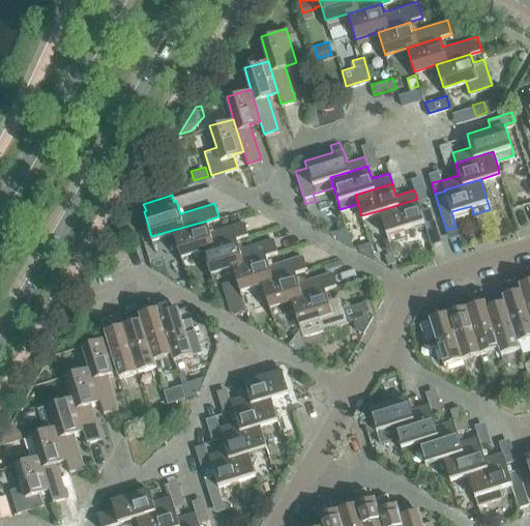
[(405,226),(434,217),(430,204),(419,207),(417,199),(380,210),(386,231),(387,231),(390,240),(408,235),(405,226)]
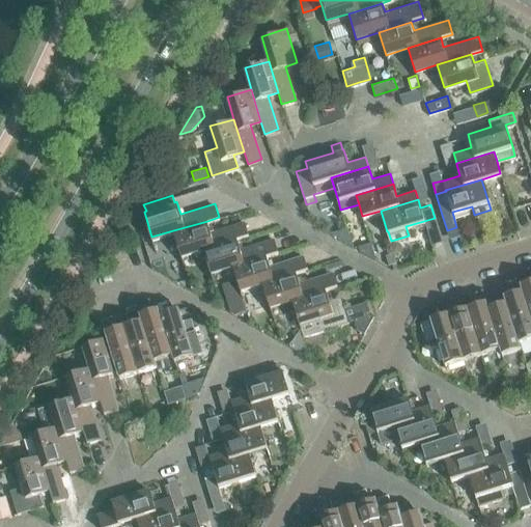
[(211,230),(207,221),(173,230),(180,254),(202,247),(236,237),(248,233),(244,220),(211,230)]
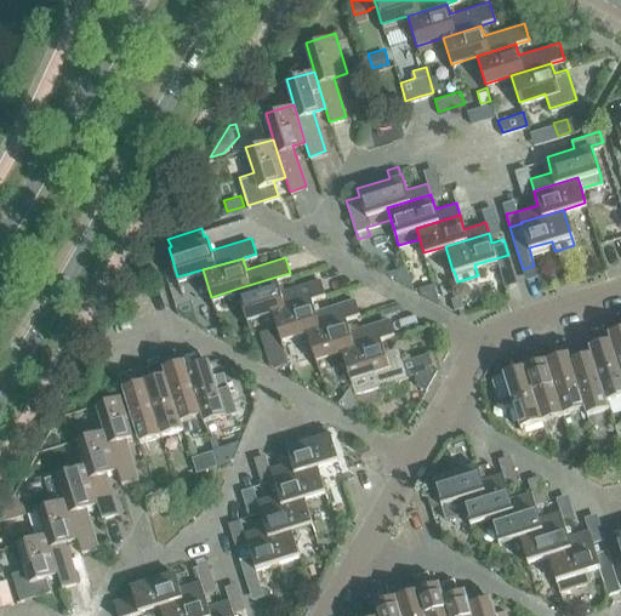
[(385,272),(411,287),(405,266),(385,272)]
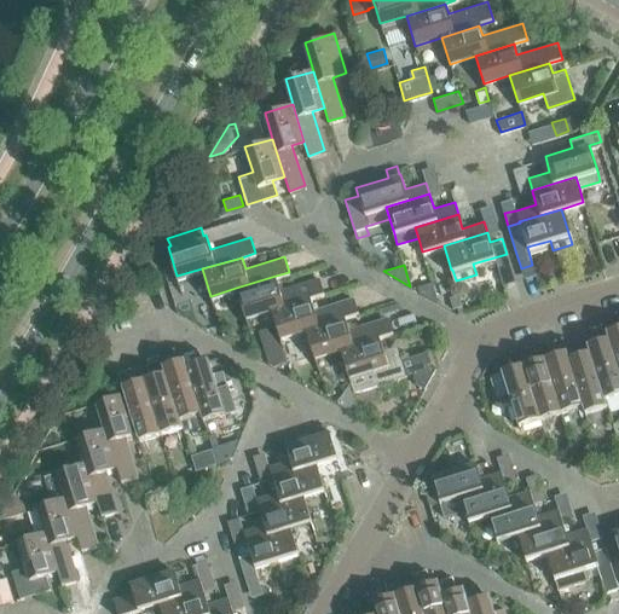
[(279,288),(276,276),(236,288),(244,316),(271,308),(310,296),(324,291),(319,276),(279,288)]
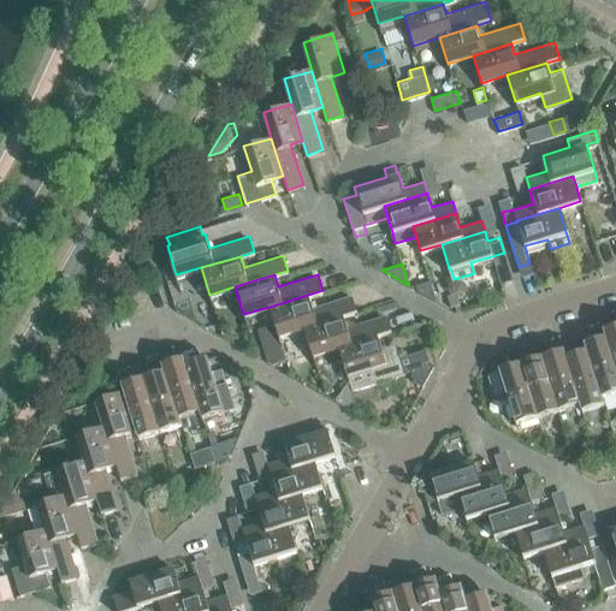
[(434,300),(436,298),(430,280),(415,284),(418,289),(434,300)]
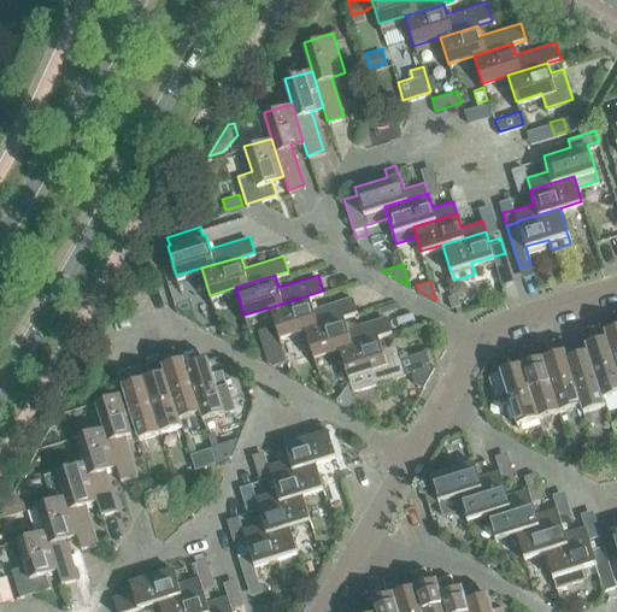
[(460,304),(457,292),(448,294),(452,306),(460,304)]
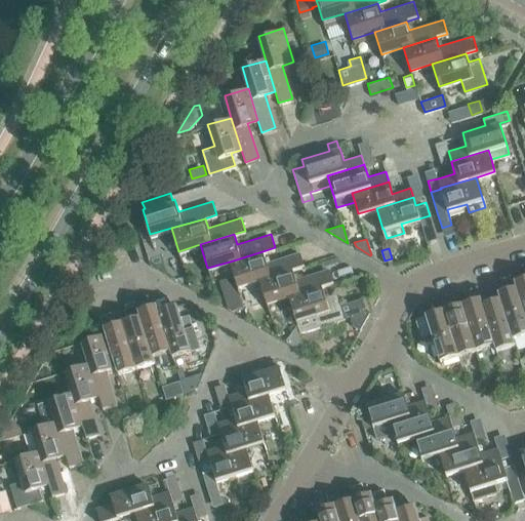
[(258,278),(291,268),(304,264),(299,249),(266,261),(263,251),(230,262),(234,276),(237,285),(258,278)]
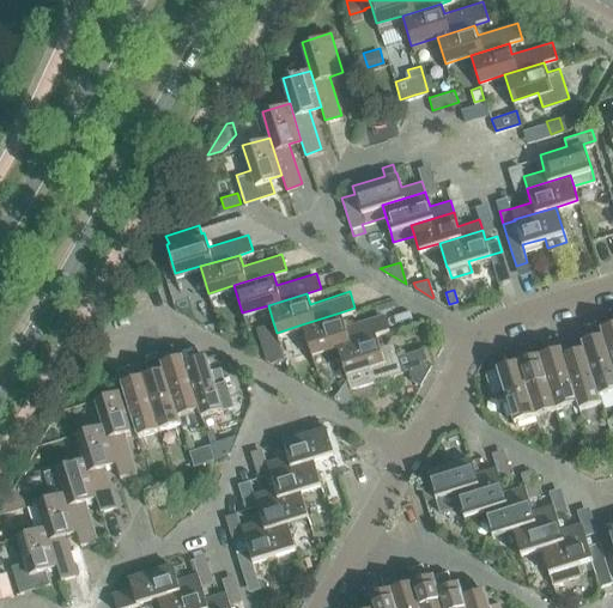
[(599,324),(612,369),(612,305),(601,310),(605,323),(599,324)]
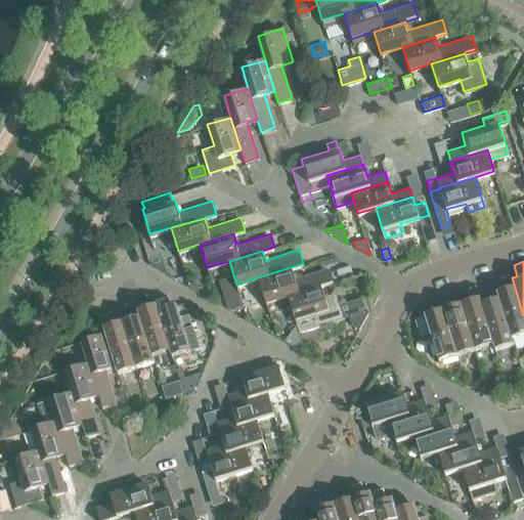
[(287,295),(320,285),(333,280),(328,267),(294,277),(291,267),(258,277),(265,301),(287,295)]
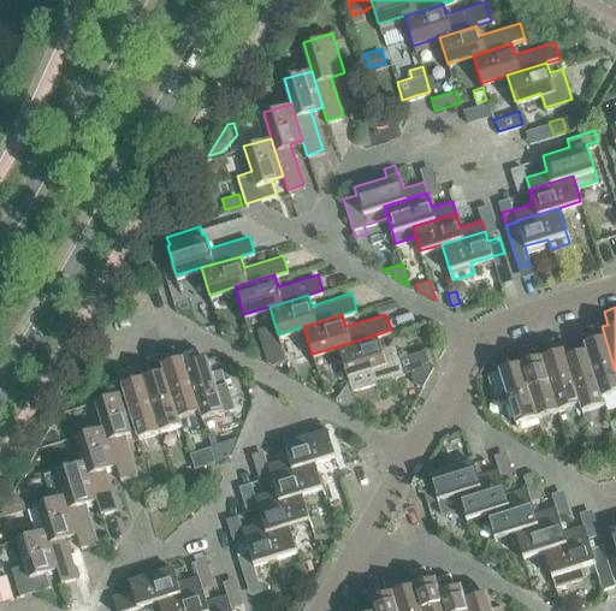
[(584,340),(602,402),(603,401),(600,393),(615,389),(615,371),(602,326),(600,320),(586,325),(590,338),(584,340)]
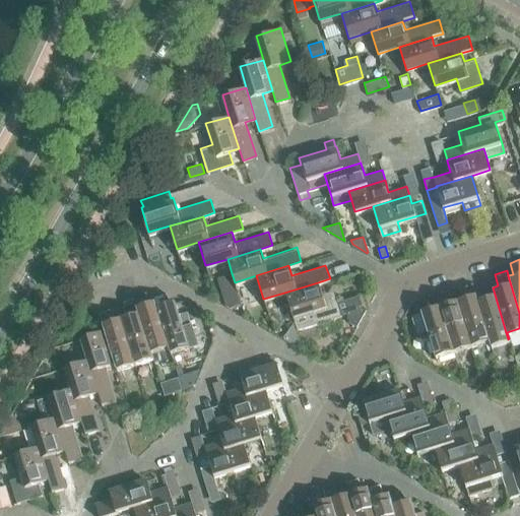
[(231,303),(240,300),(235,282),(232,273),(222,275),(231,303)]
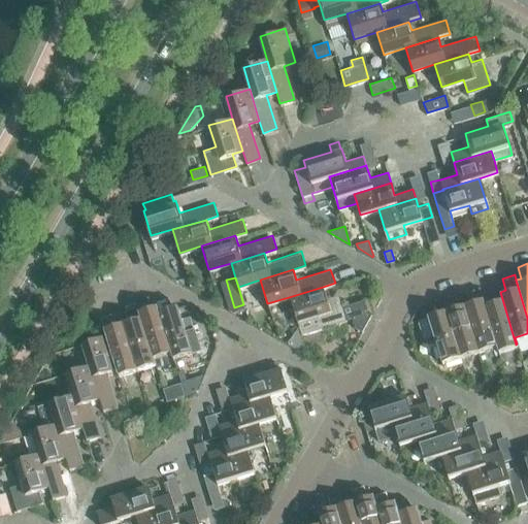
[(494,344),(496,351),(498,350),(479,286),(465,290),(468,301),(463,303),(477,349),(494,344)]
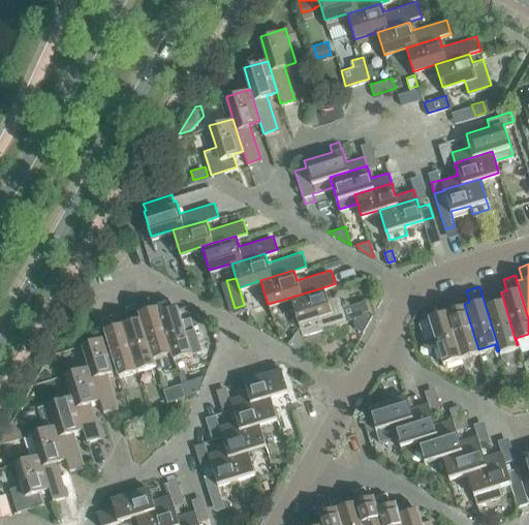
[(499,350),(517,345),(501,292),(500,292),(502,299),(497,300),(494,288),(481,291),(479,286),(499,350)]
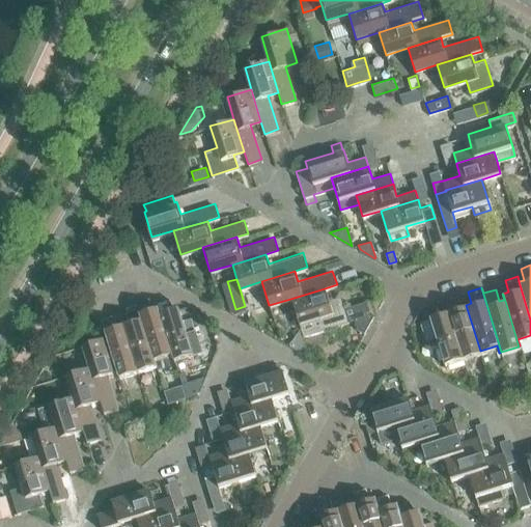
[(328,299),(325,288),(290,299),(301,330),(302,335),(348,321),(340,295),(328,299)]
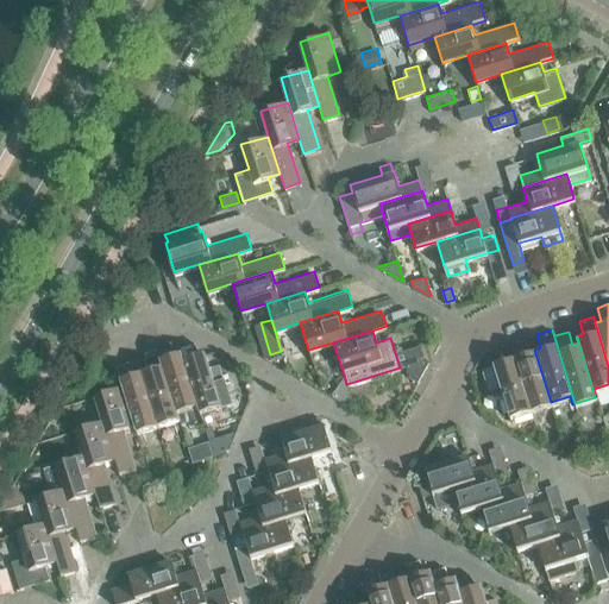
[(529,409),(551,402),(534,350),(528,351),(523,338),(509,343),(529,409)]
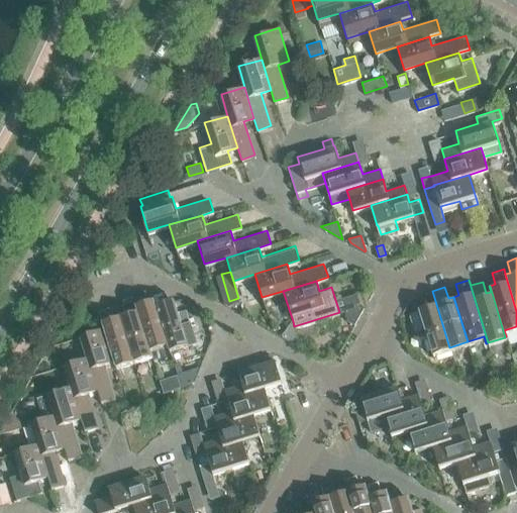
[(130,292),(132,299),(134,298),(150,349),(151,348),(167,344),(168,343),(153,298),(152,299),(148,300),(144,288),(130,292)]
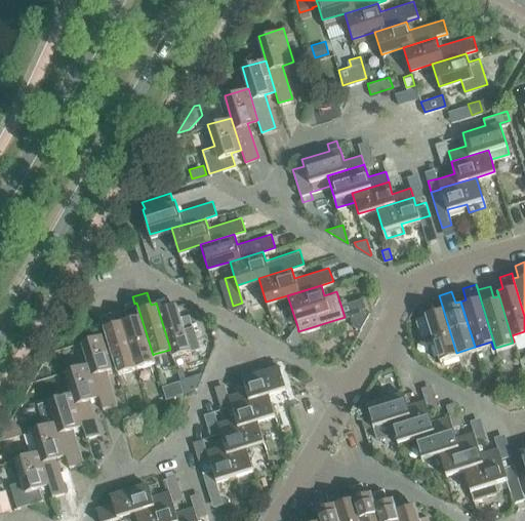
[(153,297),(155,304),(156,303),(170,349),(169,350),(171,355),(200,346),(193,324),(192,324),(188,312),(179,315),(176,303),(170,305),(166,293),(153,297)]
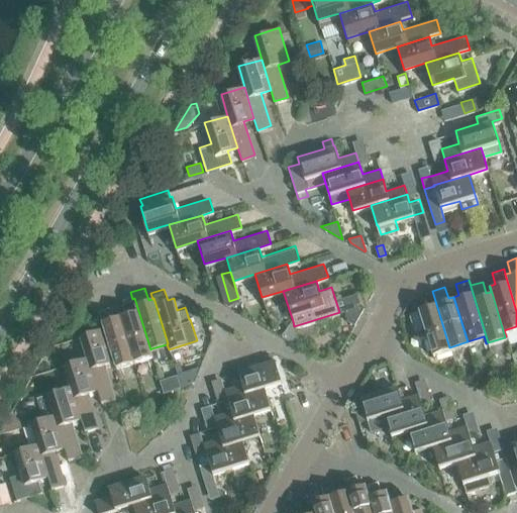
[(431,352),(449,347),(432,291),(420,294),(423,306),(417,308),(431,352)]
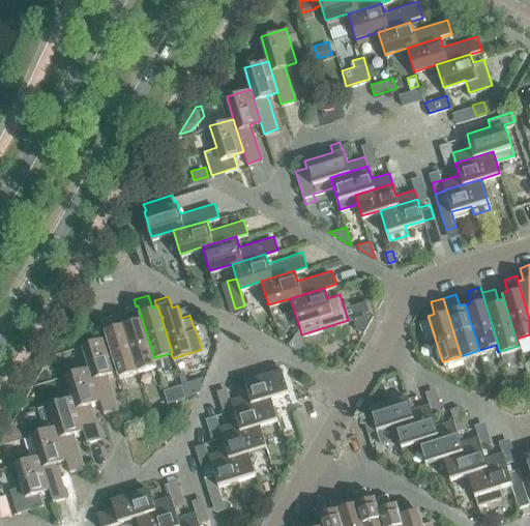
[(138,305),(136,307),(133,308),(124,310),(128,322),(122,324),(136,370),(156,363),(155,357),(154,358),(138,305)]
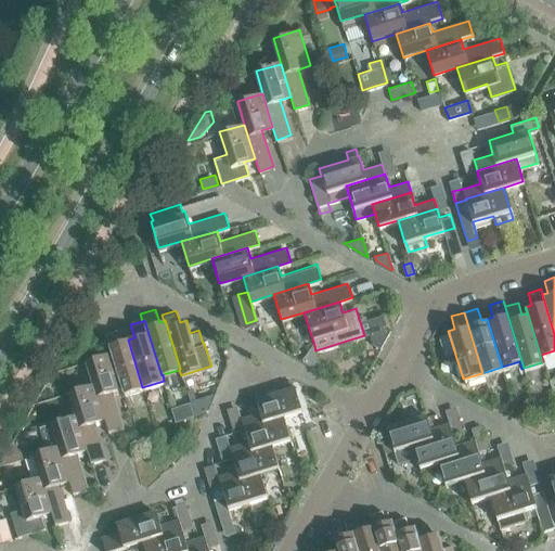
[(105,332),(111,350),(112,350),(123,387),(121,387),(124,394),(142,387),(128,340),(121,341),(117,328),(105,332)]
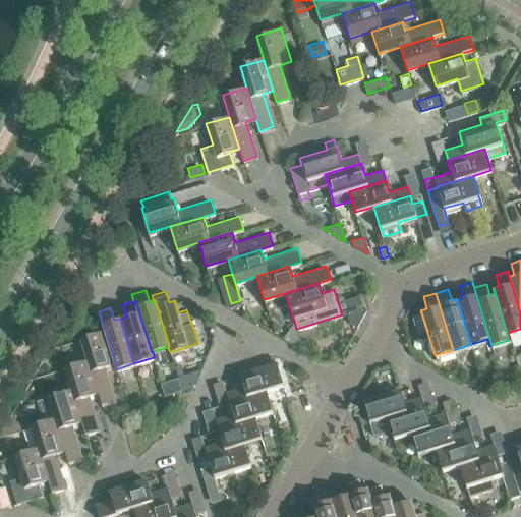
[(363,307),(348,311),(351,322),(357,326),(366,308),(363,307)]
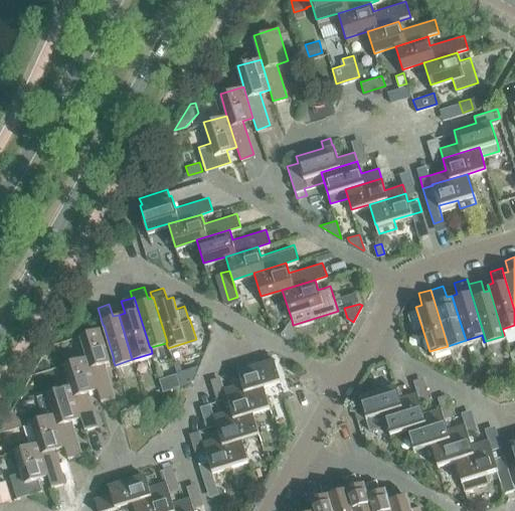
[(292,320),(281,335),(300,346),(293,325),(292,320)]
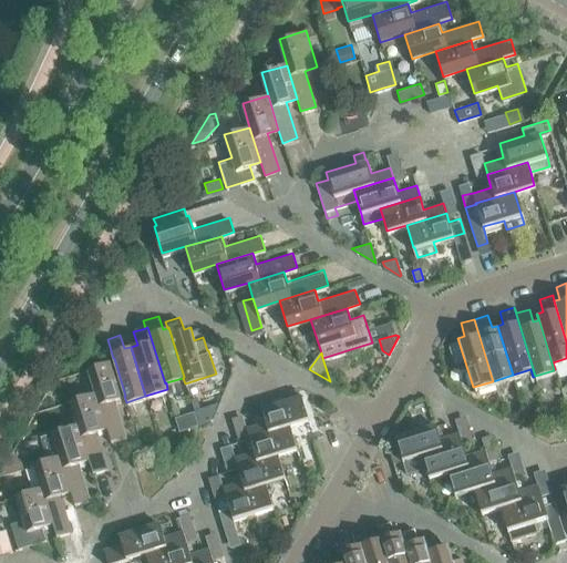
[(114,358),(113,358),(103,362),(88,367),(95,391),(96,391),(107,426),(106,427),(111,439),(125,434),(114,399),(124,396),(125,396),(114,358)]
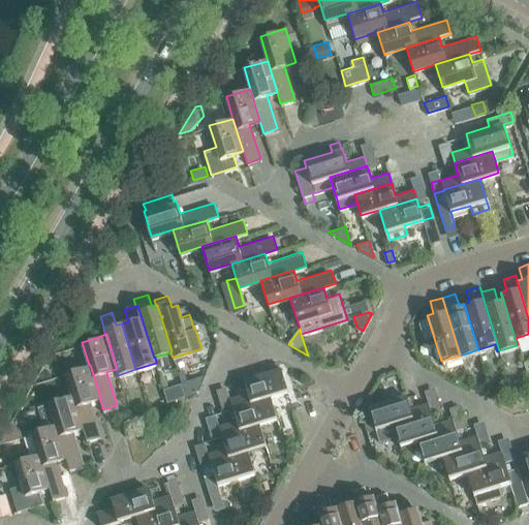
[(243,379),(247,392),(229,397),(232,407),(271,396),(288,390),(281,367),(279,368),(277,361),(265,365),(267,372),(243,379)]
